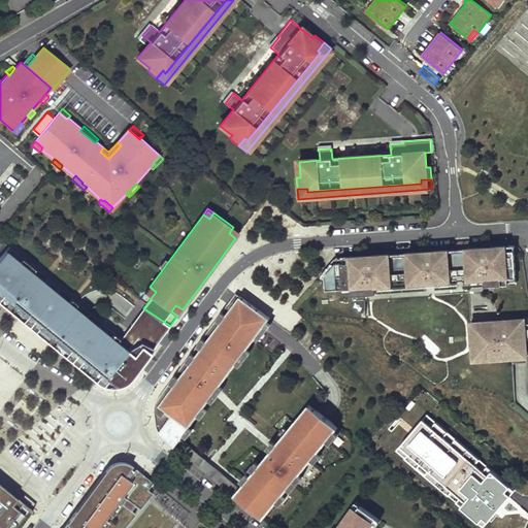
[(240,232),(233,227),(229,233),(235,238),(240,232)]
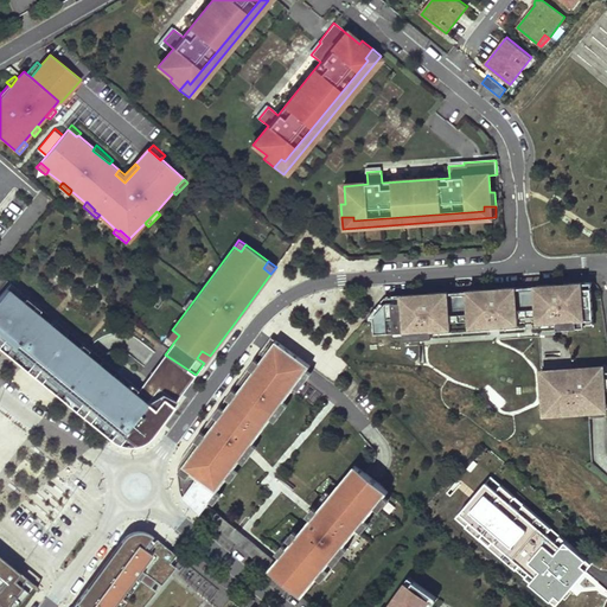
[(0,295),(0,334),(115,429),(126,433),(136,432),(145,425),(154,432),(160,422),(183,393),(152,371),(142,384),(146,387),(142,391),(139,389),(11,283),(0,295)]
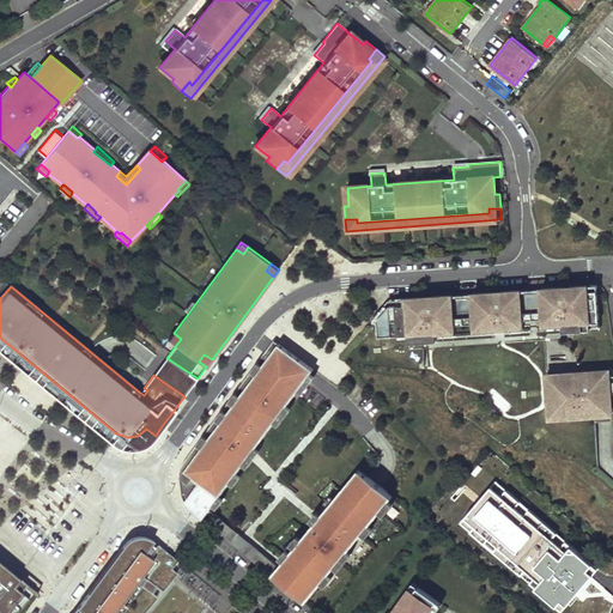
[(455,331),(454,325),(475,323),(475,329),(523,326),(522,320),(544,319),(544,325),(563,323),(564,332),(590,331),(590,323),(600,322),(598,291),(588,291),(588,286),(570,287),(570,290),(560,290),(560,287),(541,289),(541,291),(521,293),(521,291),(502,292),(502,295),(492,295),(492,292),(473,293),(473,297),(453,298),(453,296),(434,297),(434,299),(425,299),(424,297),(406,298),(407,304),(390,305),(376,320),(377,337),(407,334),(407,343),(435,341),(435,332),(455,331)]
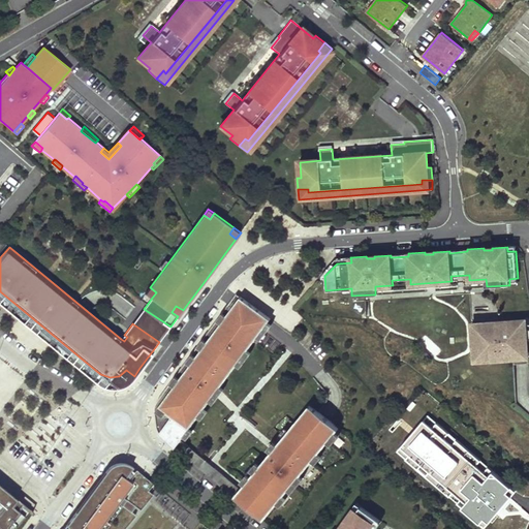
[(150,287),(145,293),(152,298),(156,292),(150,287)]
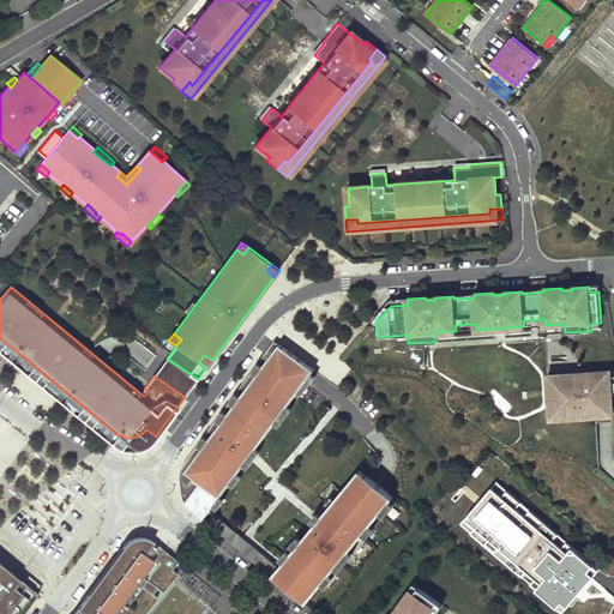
[(0,338),(0,351),(110,443),(116,434),(0,338)]
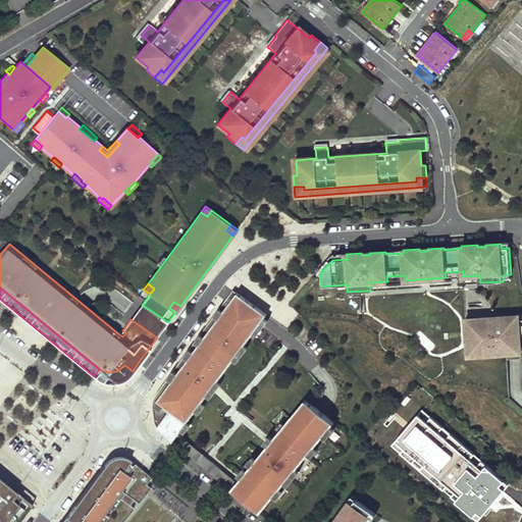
[(245,297),(235,289),(231,293),(225,300),(236,308),(245,297)]
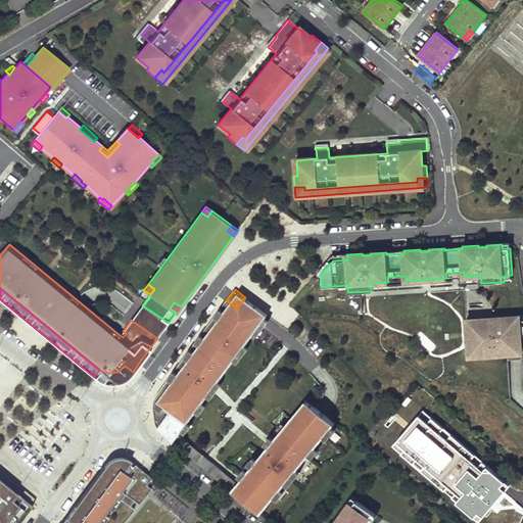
[(245,297),(236,308),(226,300),(185,357),(192,362),(162,401),(164,424),(178,435),(270,316),(245,297)]
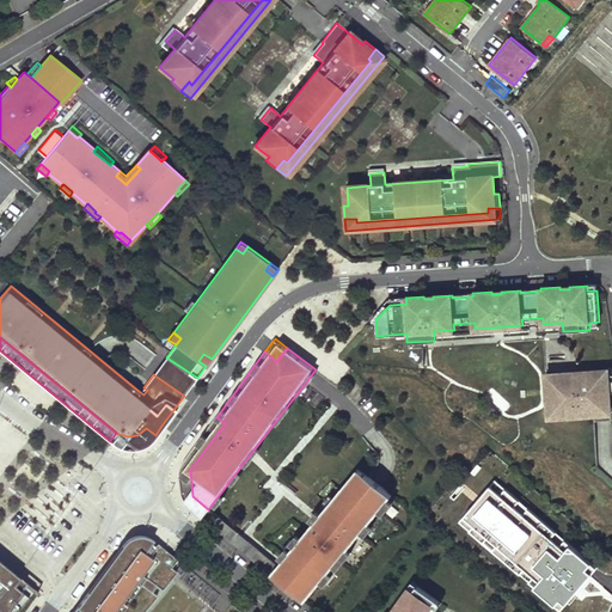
[(199,361),(206,366),(212,359),(203,354),(199,361)]
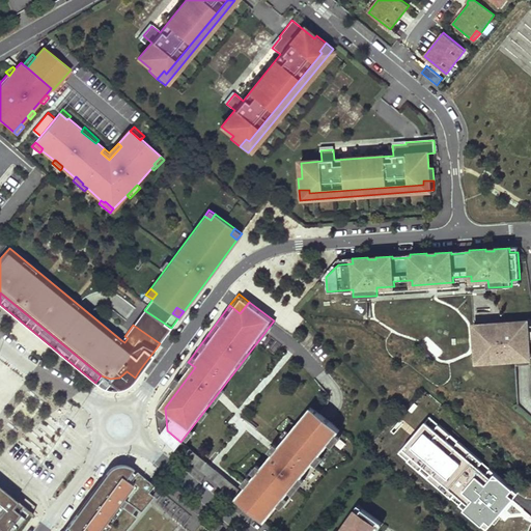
[(144,310),(133,325),(160,343),(171,328),(144,310)]
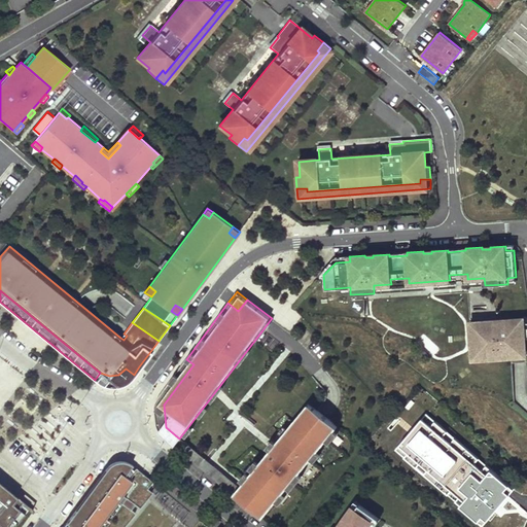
[(507,319),(508,321),(500,322),(500,320),(479,321),(479,326),(470,327),(472,353),(481,352),(481,359),(500,358),(500,356),(506,356),(507,357),(526,356),(526,350),(526,322),(524,323),(523,318),(507,319)]
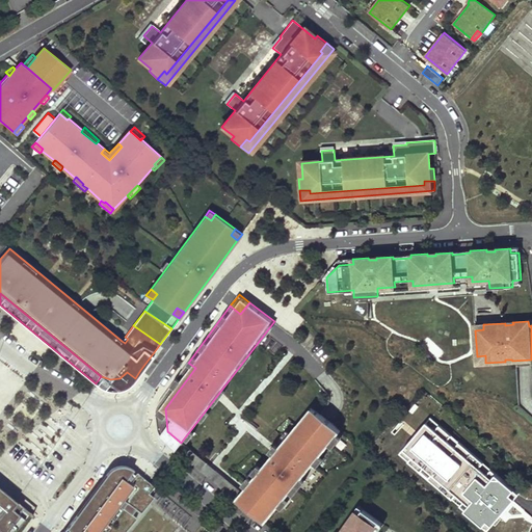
[(195,368),(188,363),(160,401),(158,403),(158,405),(156,407),(165,408),(195,368)]
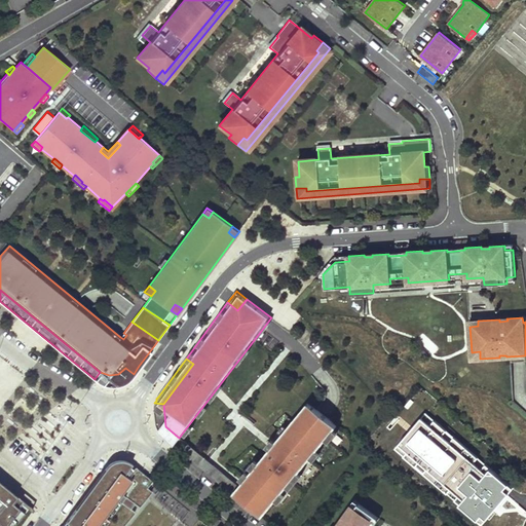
[(125,368),(118,374),(121,384),(124,382),(127,380),(128,379),(130,377),(134,374),(125,368)]
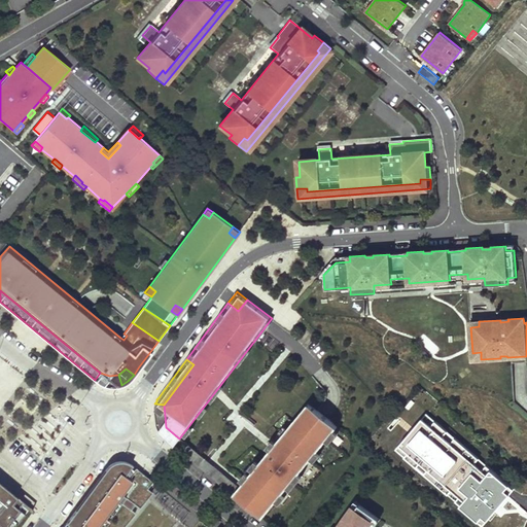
[(100,373),(95,380),(96,382),(100,384),(103,385),(106,386),(110,386),(109,376),(100,373)]
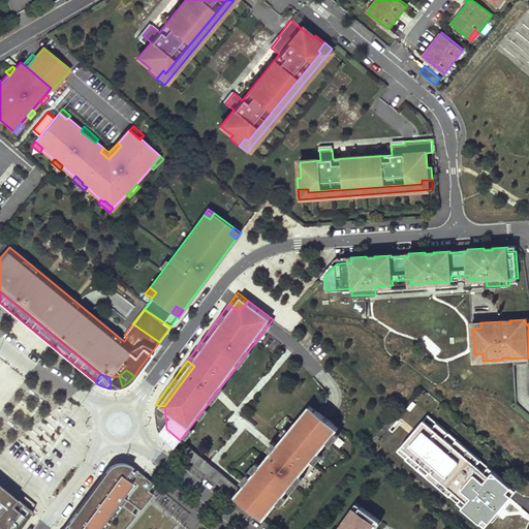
[(119,376),(110,377),(111,387),(115,387),(118,387),(122,386),(119,376)]
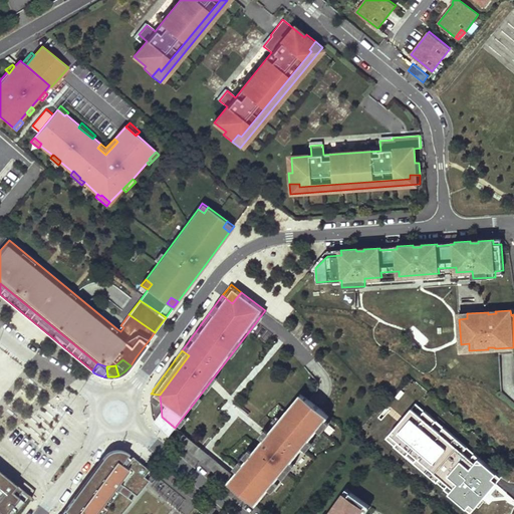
[(411,387),(423,397),(428,392),(416,381),(411,387)]
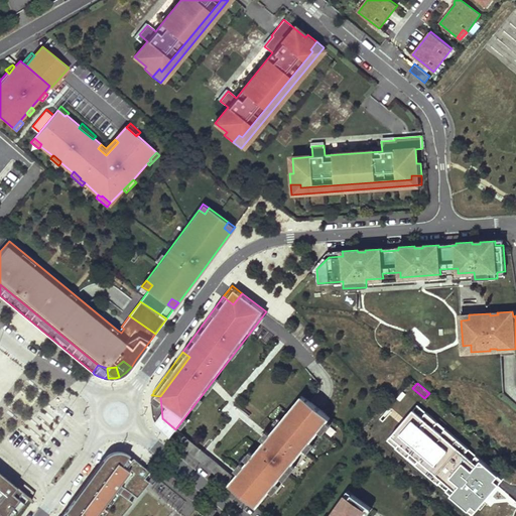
[(407,394),(419,404),(424,398),(412,388),(407,394)]
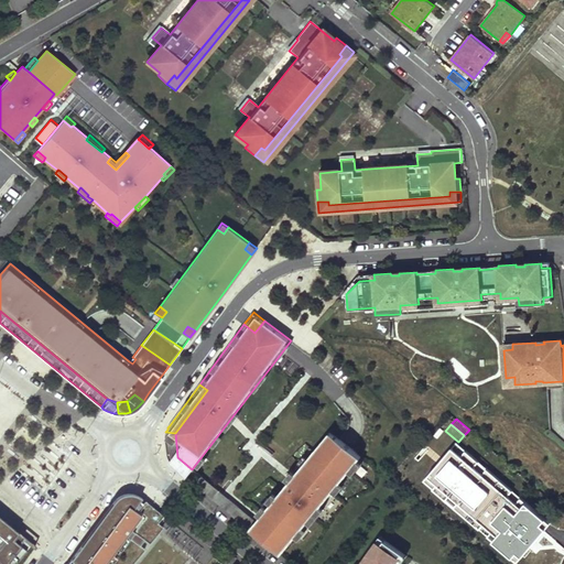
[(175,433),(165,432),(165,435),(165,438),(165,441),(165,444),(166,452),(166,454),(166,455),(167,456),(167,458),(169,459),(169,461),(170,462),(177,457),(175,433)]
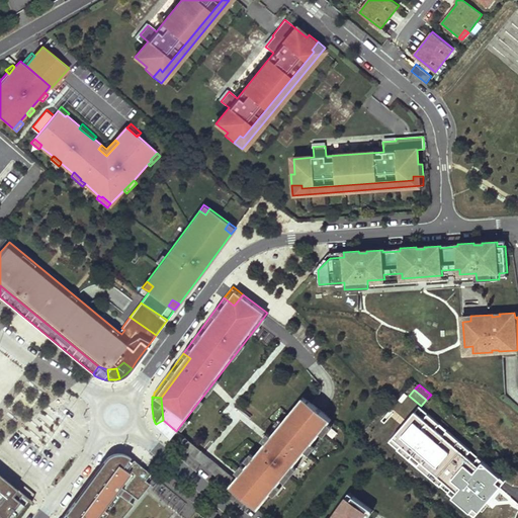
[(332,421),(304,398),(235,480),(229,486),(257,509),(332,421)]
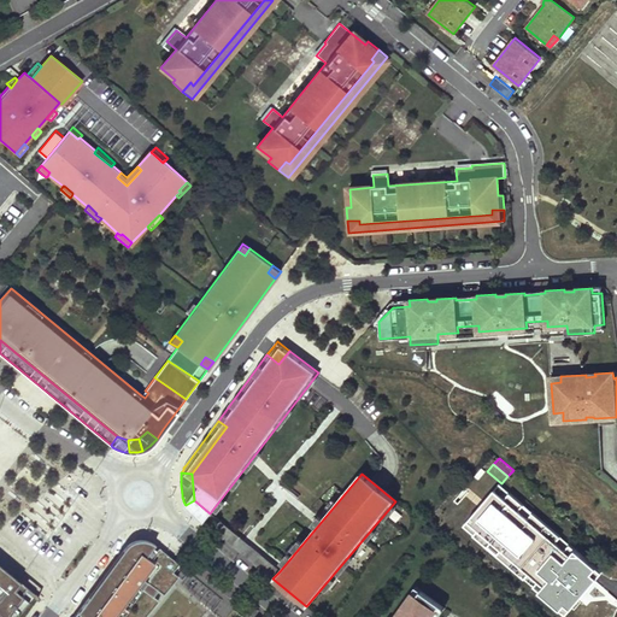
[(272,579),(280,571),(210,513),(194,500),(186,505),(187,507),(188,509),(189,510),(191,511),(204,522),(272,579)]
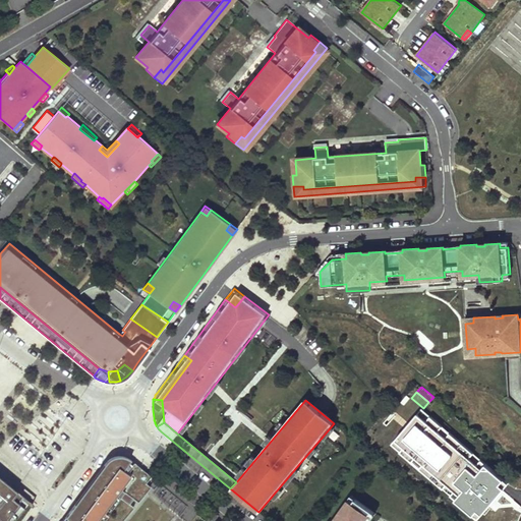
[(446,438),(437,429),(431,436),(441,444),(446,438)]
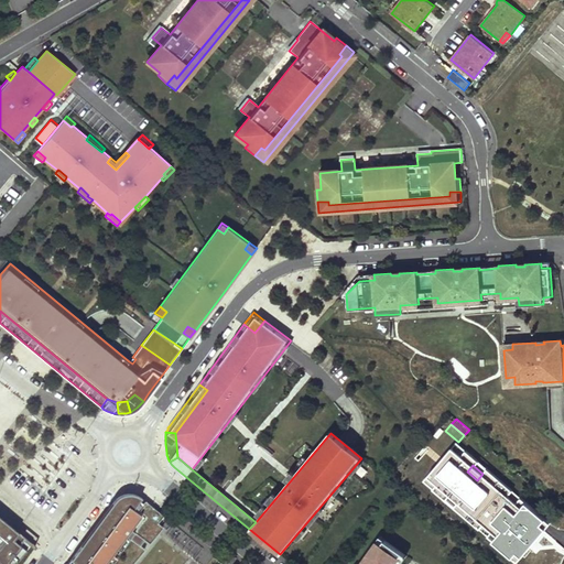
[(456,484),(496,518),(510,500),(511,499),(501,490),(490,480),(489,479),(484,486),(477,480),(467,472),(456,484)]
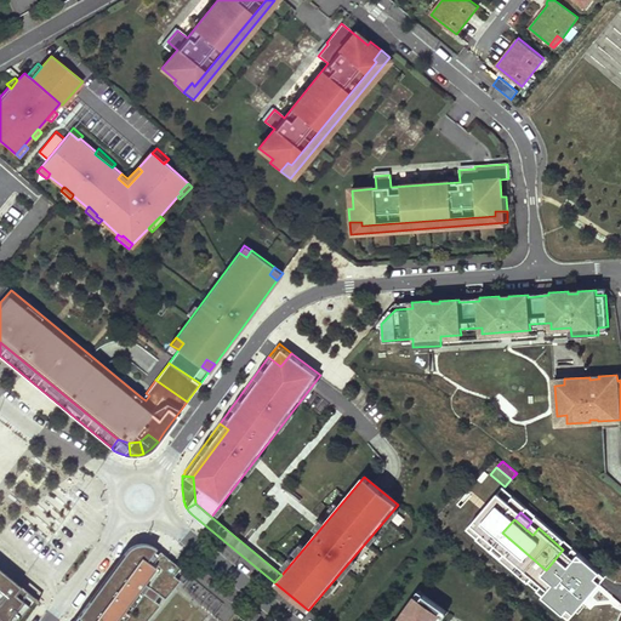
[(525,529),(533,535),(539,528),(531,522),(525,529)]
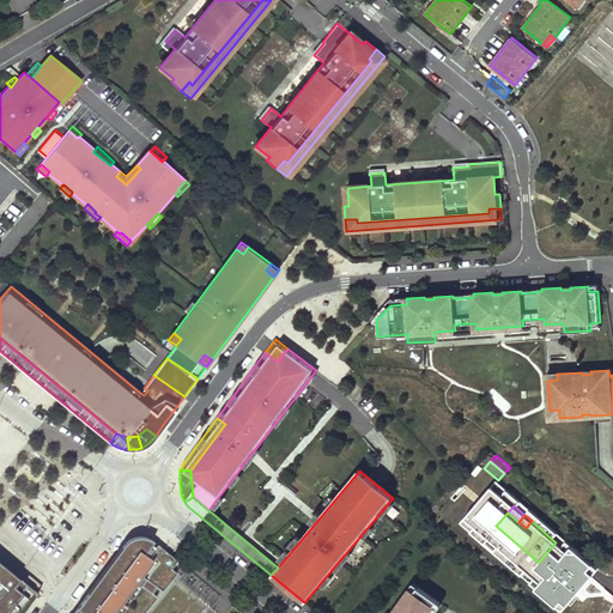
[(533,522),(545,533),(548,529),(535,519),(533,522)]
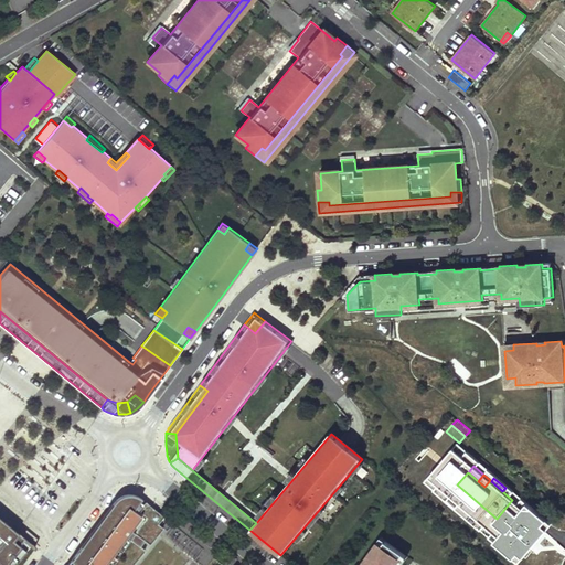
[(117,498),(123,504),(134,503),(135,494),(132,494),(129,493),(127,493),(125,494),(123,496),(119,497),(117,498)]
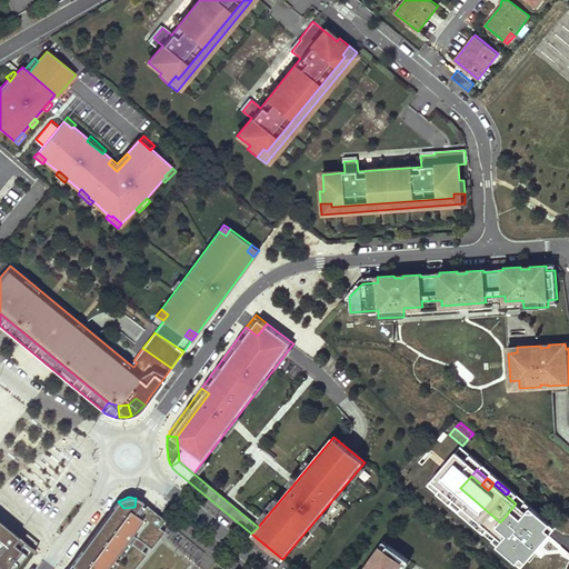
[(136,498),(135,507),(153,522),(159,516),(142,502),(140,500),(138,499),(136,498)]
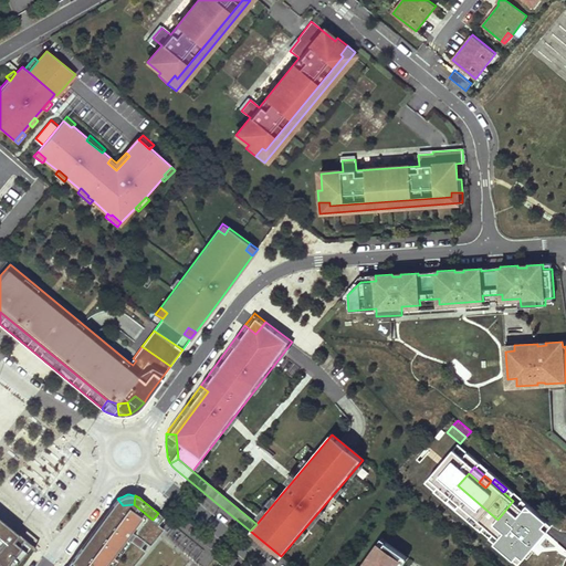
[(123,505),(117,499),(115,501),(113,503),(66,565),(69,565),(73,561),(80,565),(123,505)]
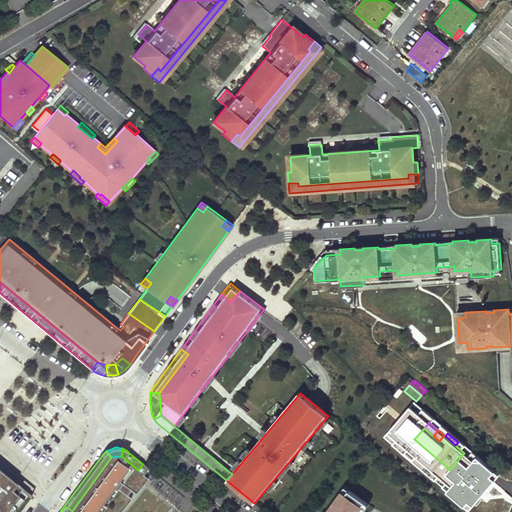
[(450,470),(453,473),(467,457),(463,454),(450,470)]
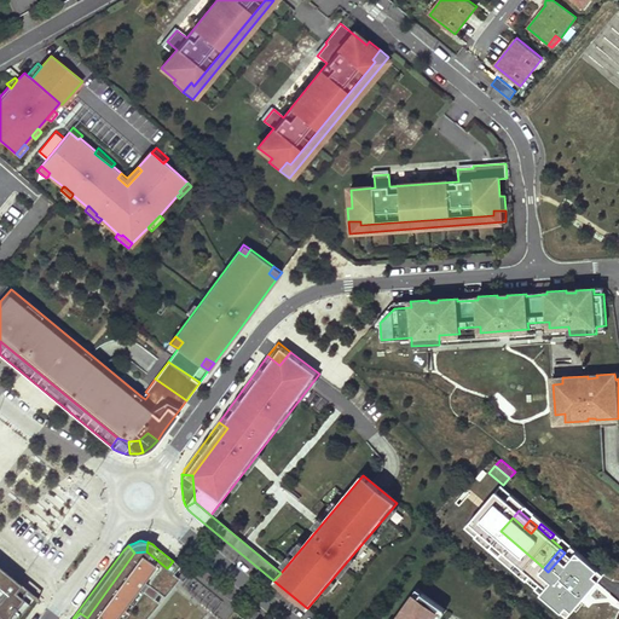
[(145,618),(158,602),(154,597),(158,591),(163,596),(179,578),(173,573),(179,566),(173,561),(167,568),(146,551),(134,553),(87,618),(80,613),(75,618),(145,618)]
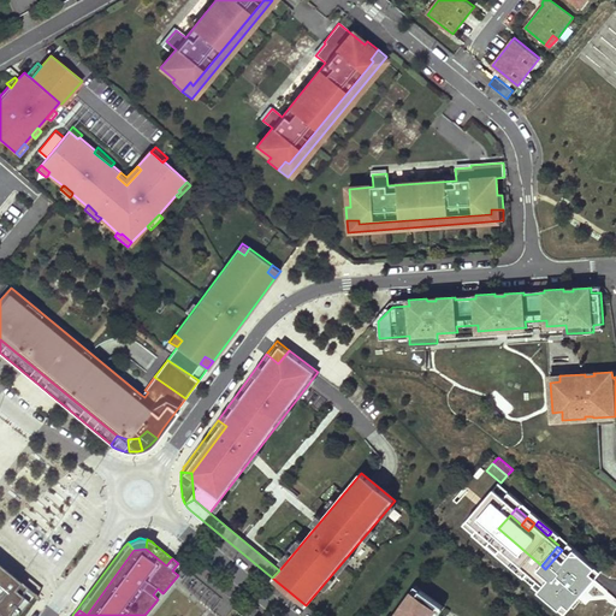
[(0,615),(23,615),(39,597),(0,564),(0,615)]
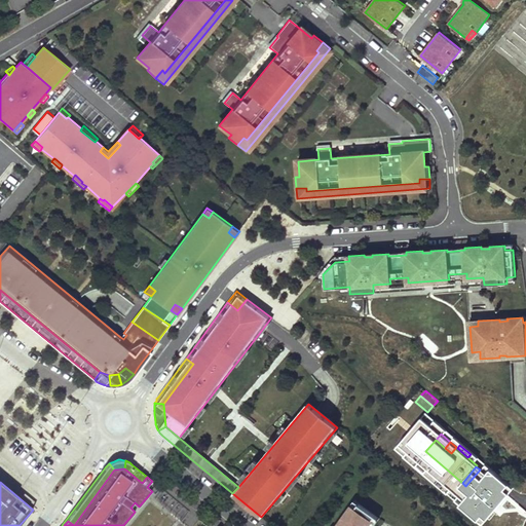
[(335,525),(368,525),(375,516),(359,503),(354,508),(351,504),(335,525)]
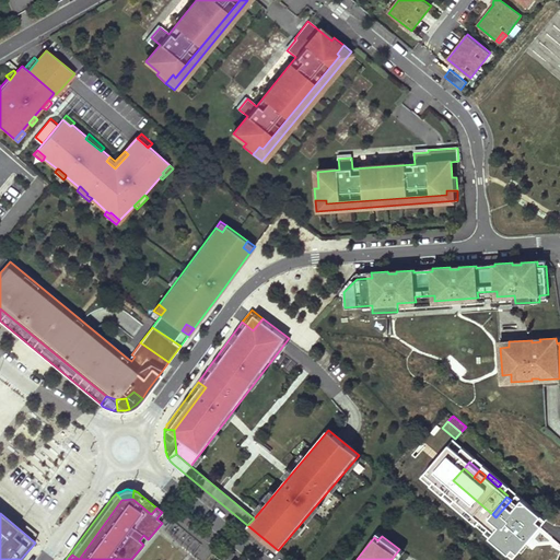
[(399,549),(392,559),(396,559),(403,551),(399,549)]
